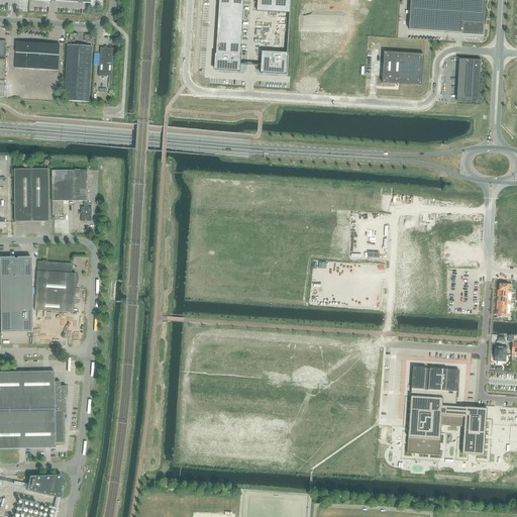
[(215,55),(215,57),(216,57),(215,70),(238,71),(238,72),(240,72),(241,56),(240,56),(243,0),(219,0),(218,25),(216,55),(215,55)]
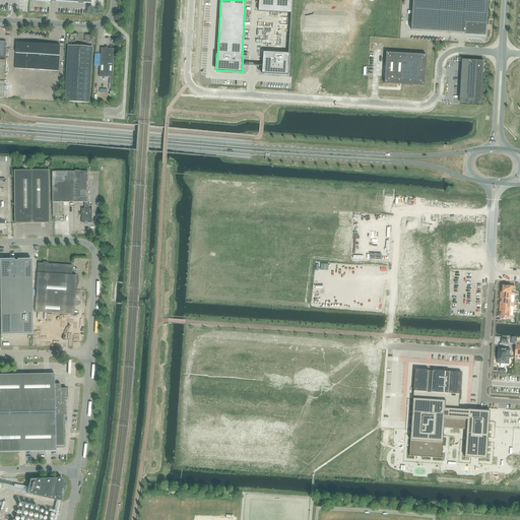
[(259,0),(259,11),(291,13),(291,0),(259,0)]
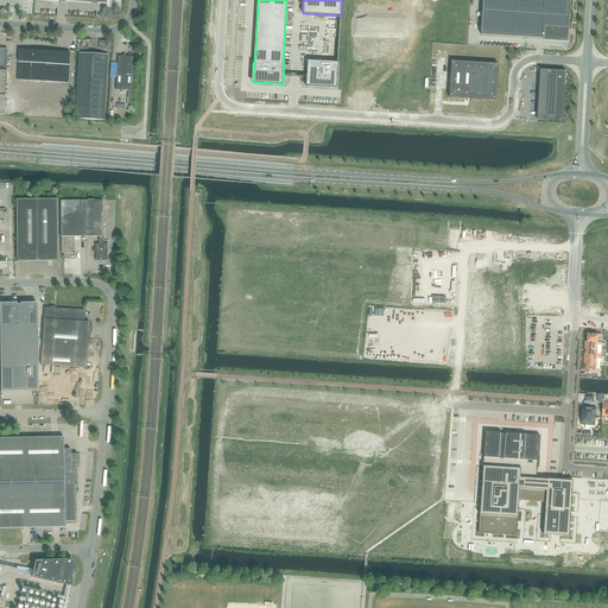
[(550,39),(568,40),(570,0),(483,0),(481,36),(545,39),(545,37),(550,37),(550,39)]
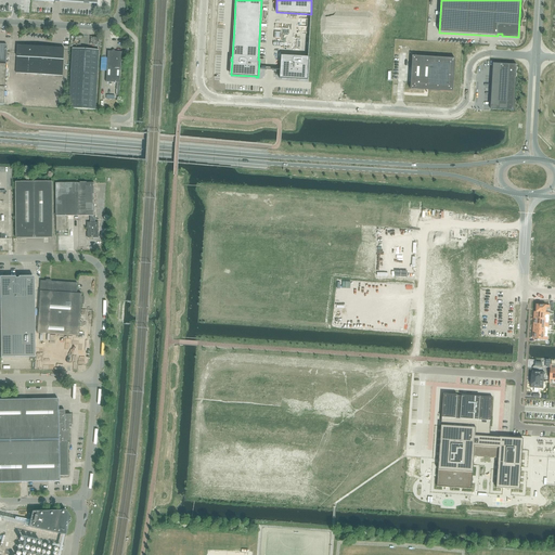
[(16,73),(63,76),(64,49),(17,46),(16,73)]
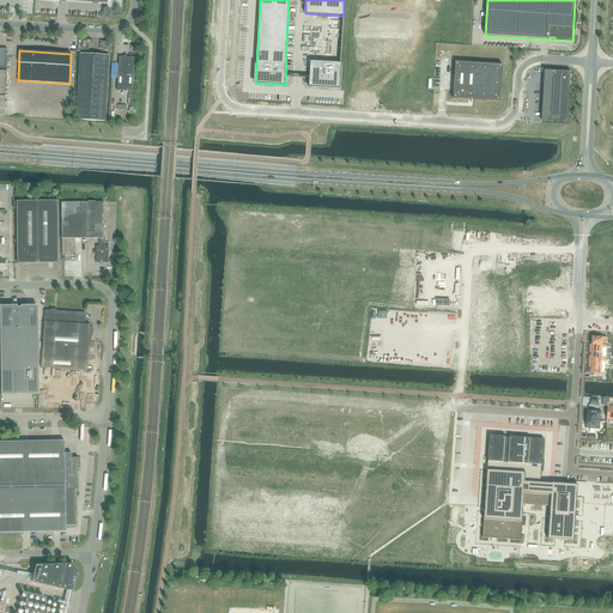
[(77,119),(105,121),(109,56),(80,54),(77,119)]
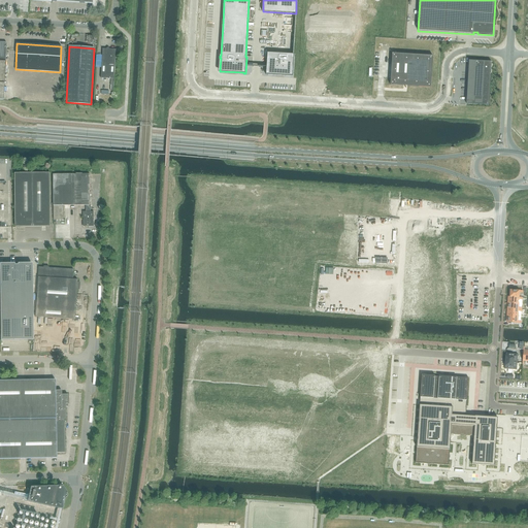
[(111,78),(110,91),(113,91),(117,50),(102,48),(101,78),(111,78)]
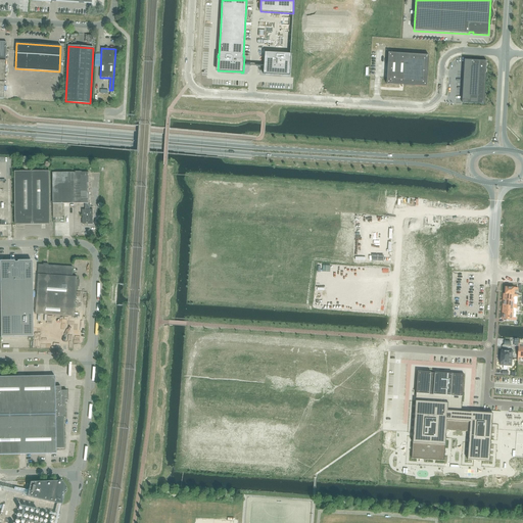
[(265,52),(264,75),(266,75),(266,74),(289,75),(290,56),(291,56),(291,54),(265,52)]
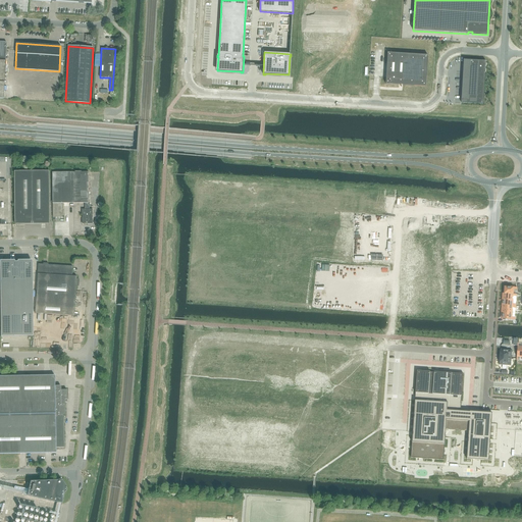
[(387,53),(386,84),(400,85),(400,86),(402,86),(402,85),(426,87),(428,55),(387,53)]
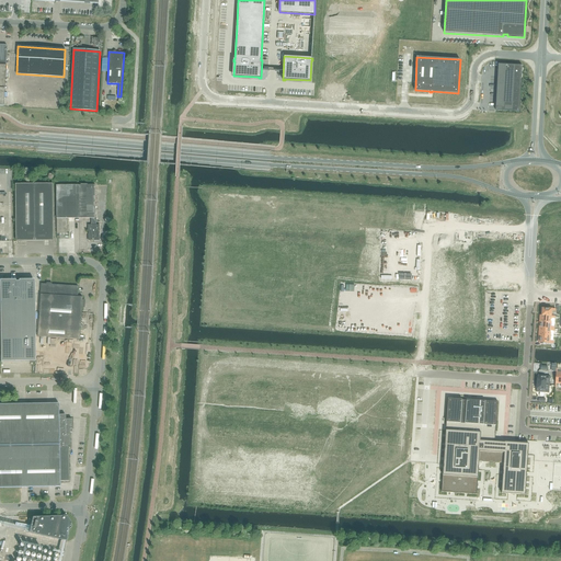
[(499,65),(495,111),(519,112),(523,66),(499,65)]
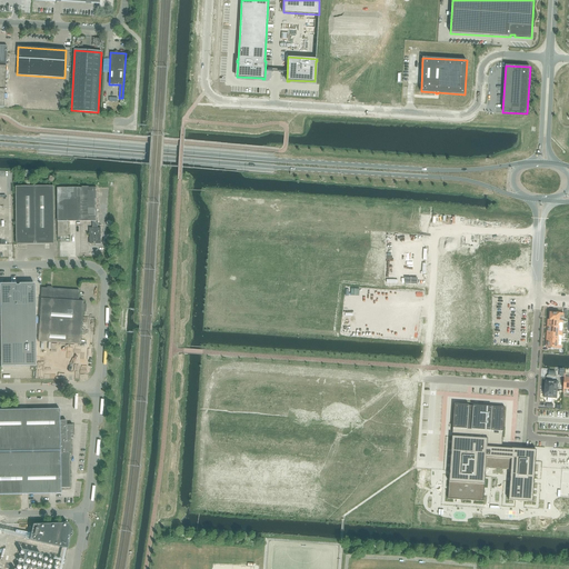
[(36,245),(35,186),(17,187),(17,231),(17,245),(36,245)]
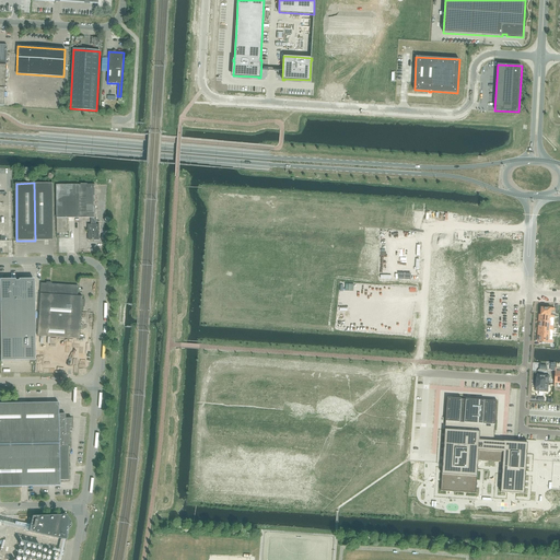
[(54,183),(34,183),(35,241),(54,241),(54,228),(54,183)]
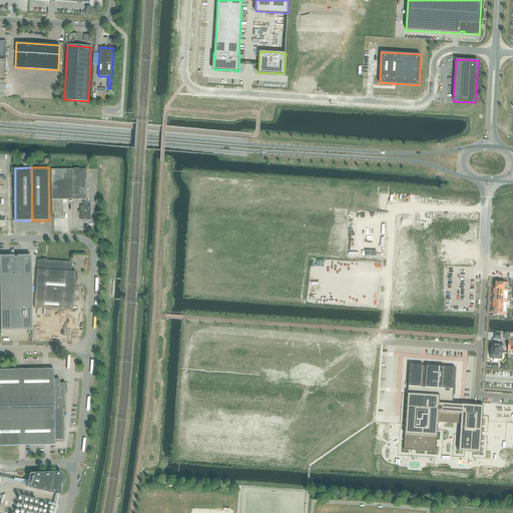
[(72,199),(71,169),(52,169),(53,214),(62,213),(62,199),(72,199)]
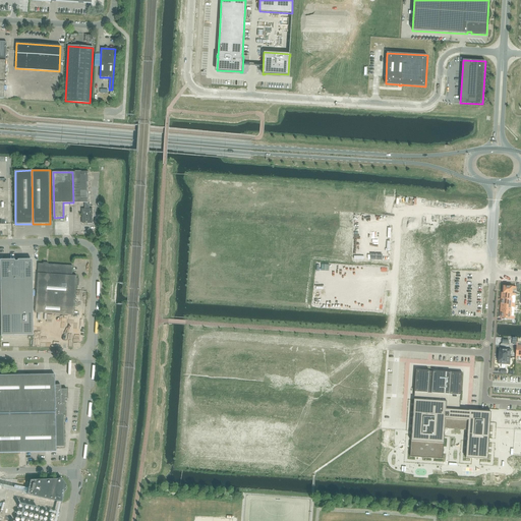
[(72,172),(73,203),(85,203),(85,209),(82,209),(82,212),(82,224),(93,223),(93,212),(93,210),(90,210),(90,203),(89,203),(88,172),(72,172)]
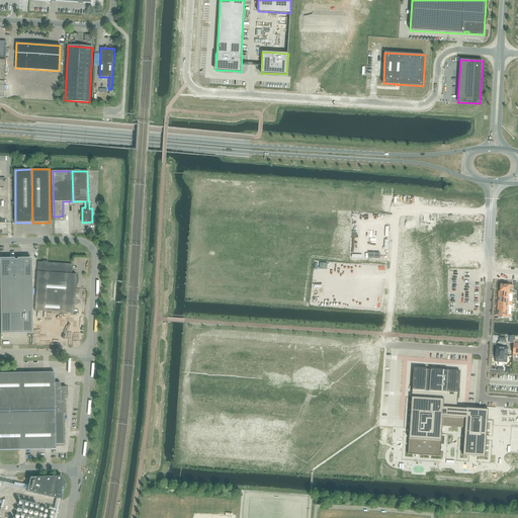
[(0,261),(0,286),(1,334),(32,334),(31,288),(31,261),(21,262),(21,260),(10,260),(10,262),(0,261)]
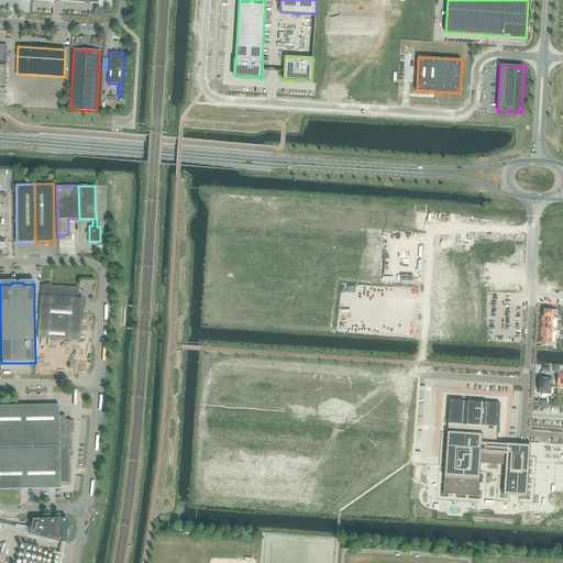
[(37,338),(80,341),(83,298),(78,298),(78,287),(41,285),(37,338)]
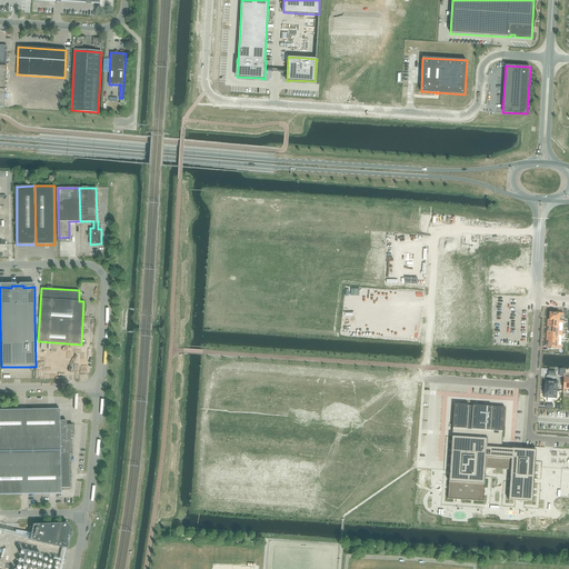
[(547,339),(546,347),(561,348),(561,346),(558,346),(558,340),(547,339)]
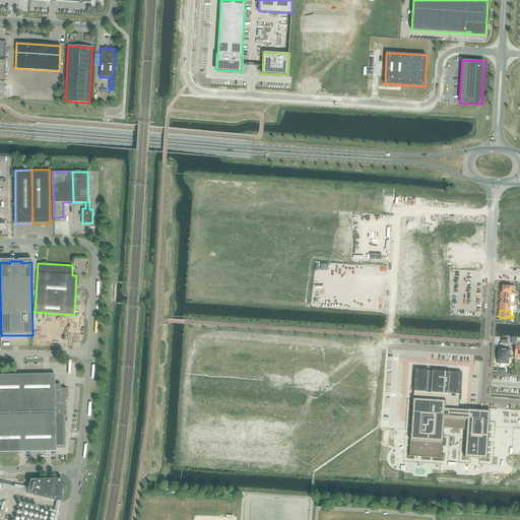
[(498,348),(498,355),(509,356),(510,349),(498,348)]
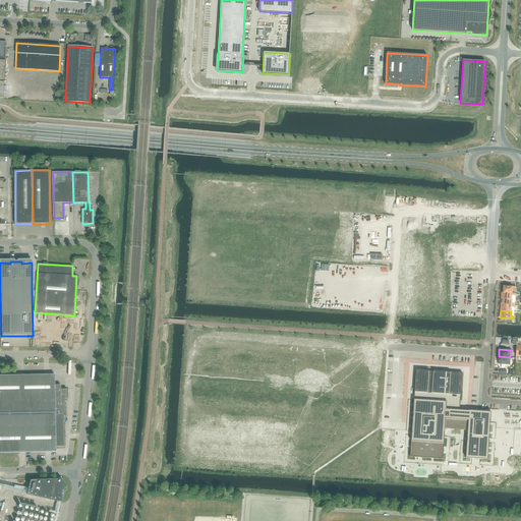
[(499,356),(498,364),(510,364),(510,357),(499,356)]
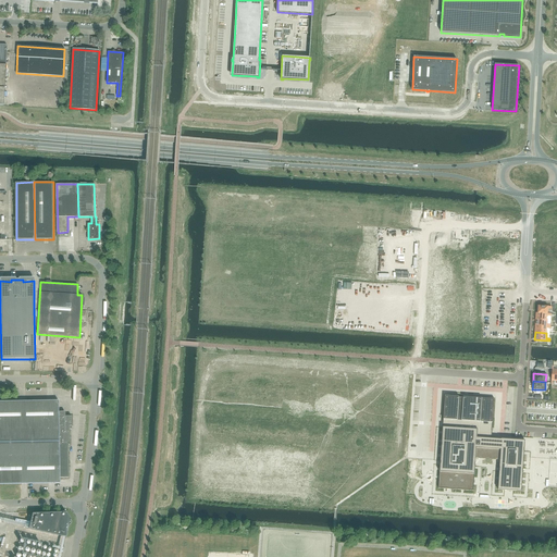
[(442,436),(438,489),(474,491),(475,458),(500,460),(498,490),(522,492),(525,441),(492,438),(494,398),(445,395),(443,432),(442,436)]
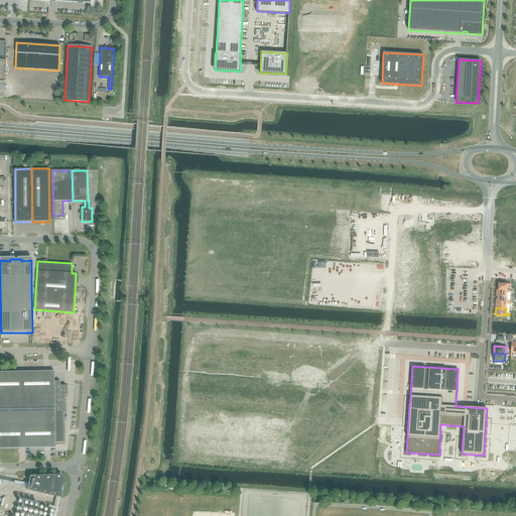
[(48,372),(0,372),(0,448),(45,448),(55,448),(55,443),(63,443),(62,413),(65,413),(65,398),(63,398),(63,395),(67,395),(67,386),(54,386),(53,371),(48,372)]
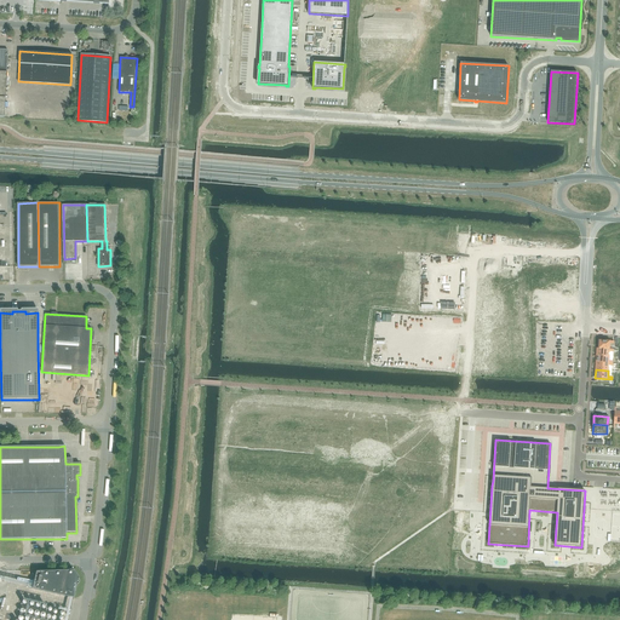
[(32,589),(73,598),(76,585),(78,585),(78,584),(79,583),(79,581),(79,580),(78,580),(78,578),(74,570),(35,572),(32,589)]
